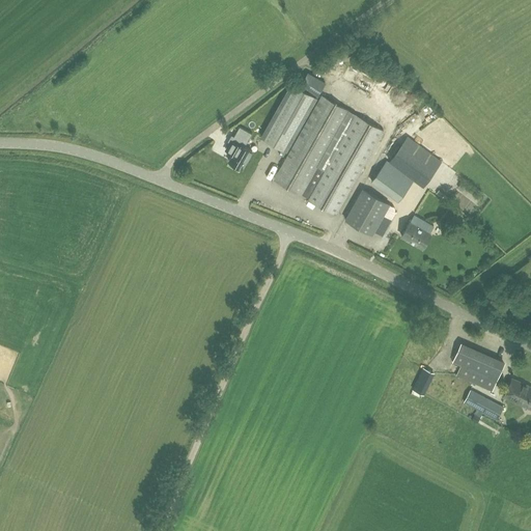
[(337,59),(332,70),(354,81),(359,71),(337,59)]
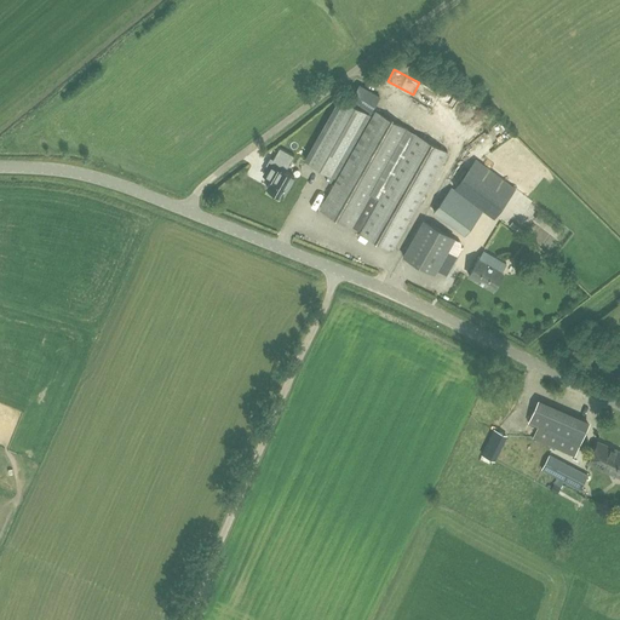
[(438,80),(435,86),(445,91),(448,85),(438,80)]
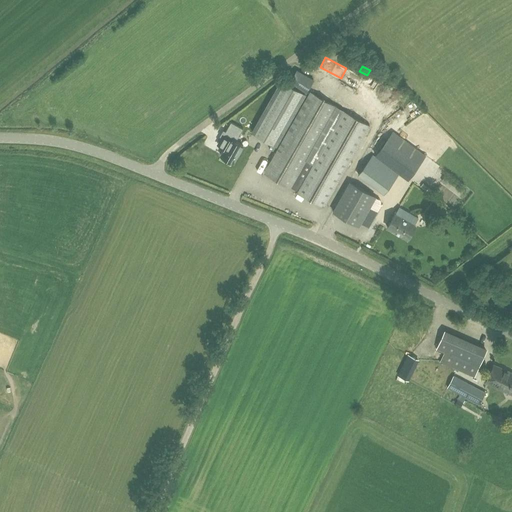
[(385,80),(376,87),(395,110),(404,103),(405,104),(414,96),(394,72),(385,80)]
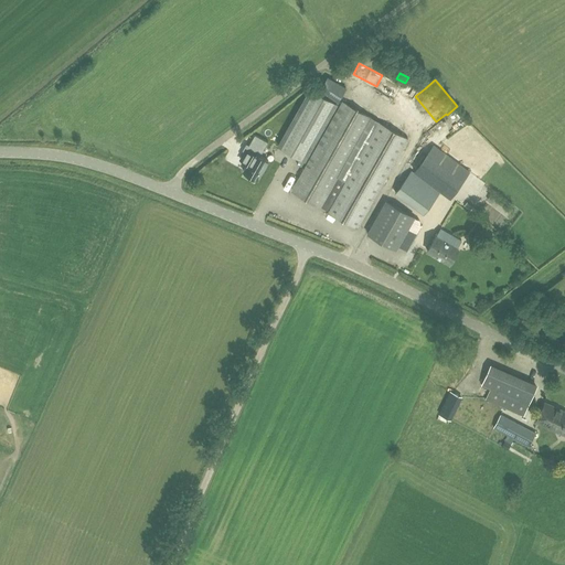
[(372,81),(369,86),(375,92),(380,86),(372,81)]
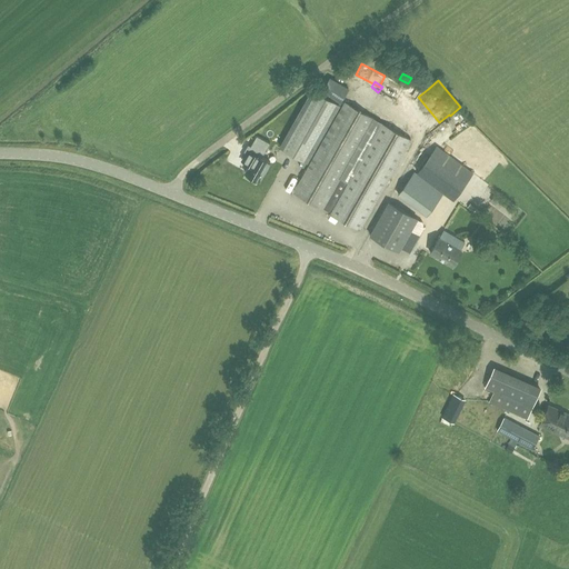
[(316,91),(282,149),(310,165),(342,107),(316,91)]
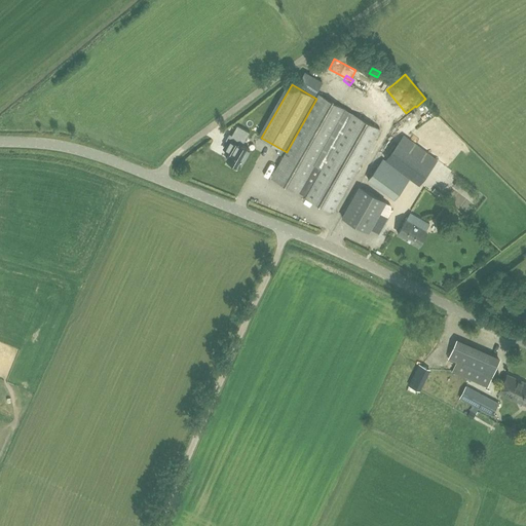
[(272,179),(299,194),(346,111),(320,96),(272,179)]
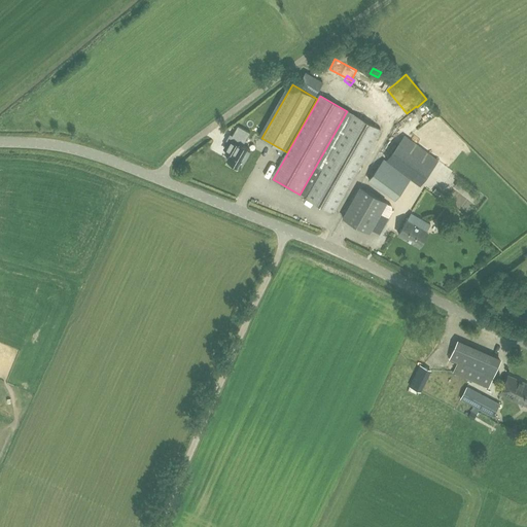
[(308,199),(335,214),(382,132),(355,116),(308,199)]
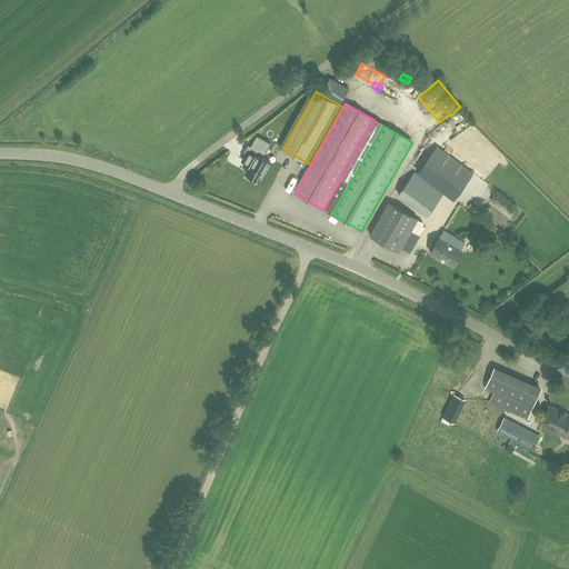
[(241,161),(249,166),(245,173),(259,181),(270,162),(261,157),(265,151),(269,143),(256,136),(250,147),(248,146),(245,151),(247,152),(241,161)]
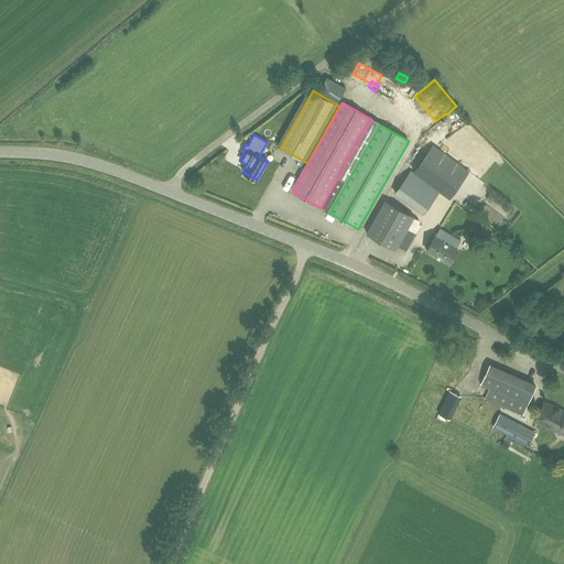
[(445,154),(432,144),(416,165),(419,166),(414,171),(448,196),(467,171),(445,154)]
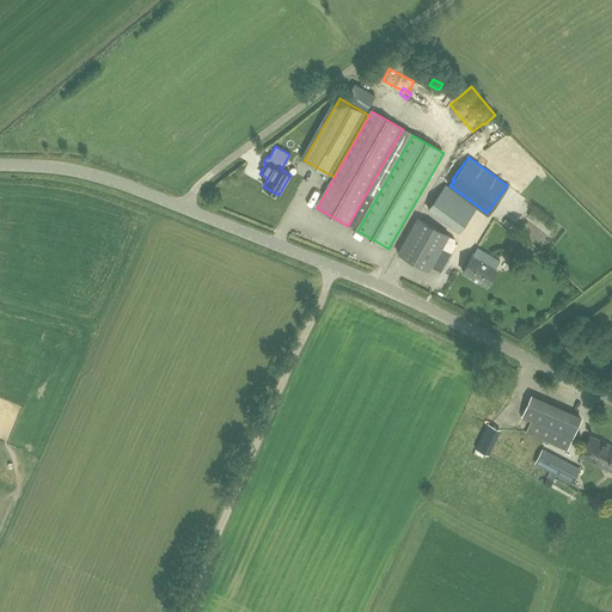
[(446,185),(428,208),(459,232),(477,207),(450,188),(446,185)]
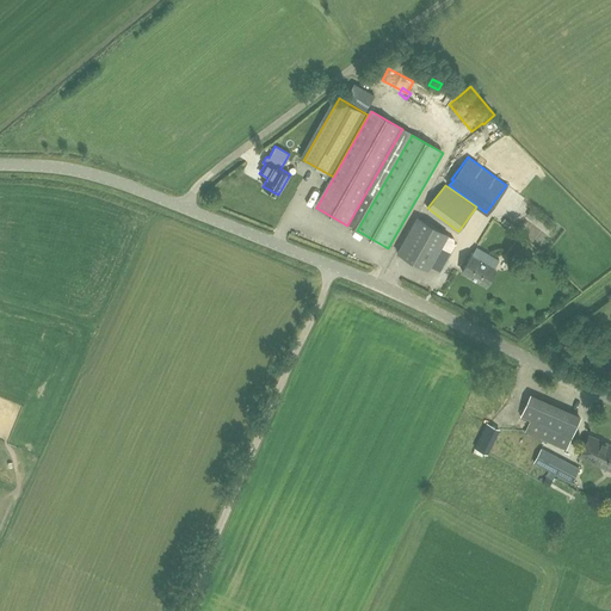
[(541,218),(536,224),(547,233),(551,227),(541,218)]
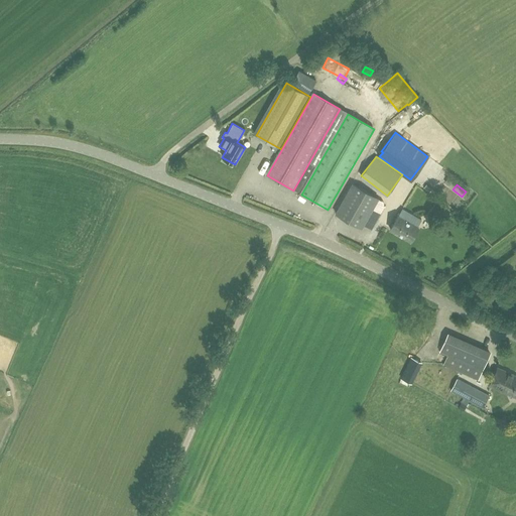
[(366,227),(372,230),(380,215),(374,211),(380,201),(354,185),(337,215),(364,230),(366,227)]
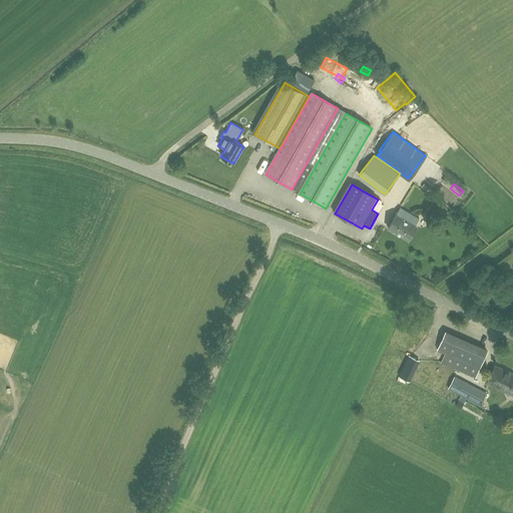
[(294,209),(296,203),(285,199),(283,205),(294,209)]
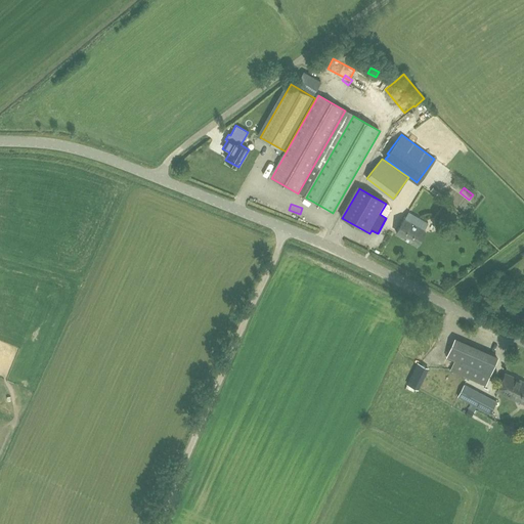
[(398,234),(419,247),(427,233),(431,226),(430,225),(418,218),(410,214),(409,216),(406,221),(398,234)]
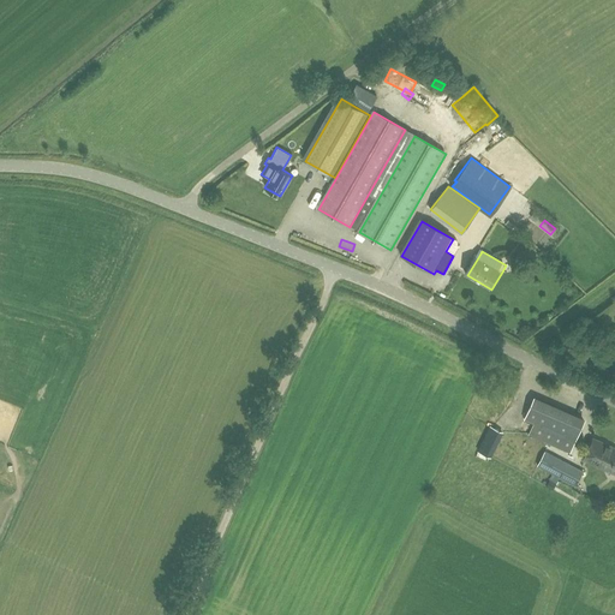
[(533,398),(524,419),(533,424),(529,435),(569,453),(584,421),(533,398)]
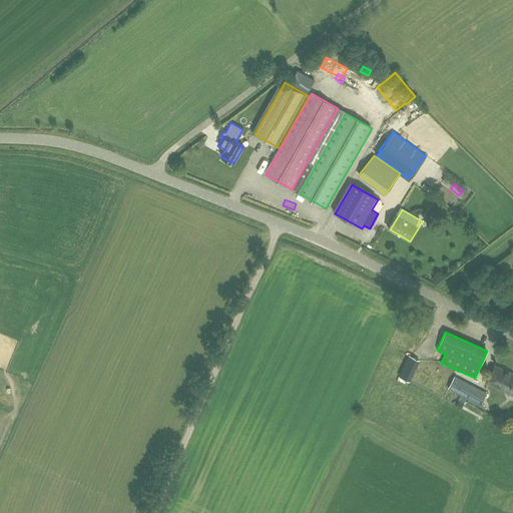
[(410,380),(412,377),(420,361),(409,355),(399,376),(410,382),(410,380)]
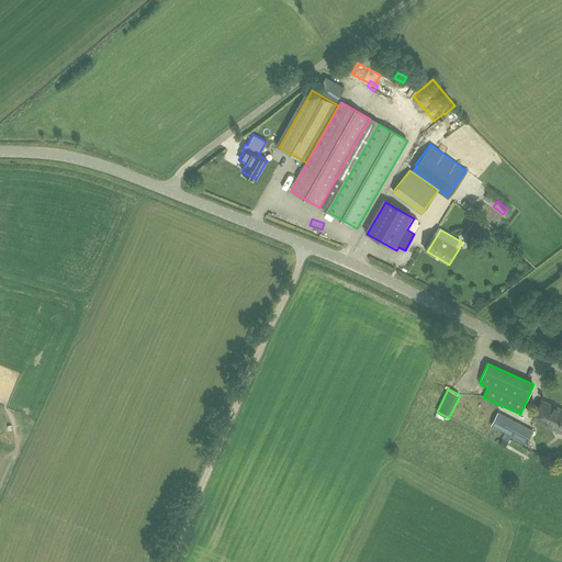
[(561,409),(542,401),(534,419),(561,431),(561,409)]
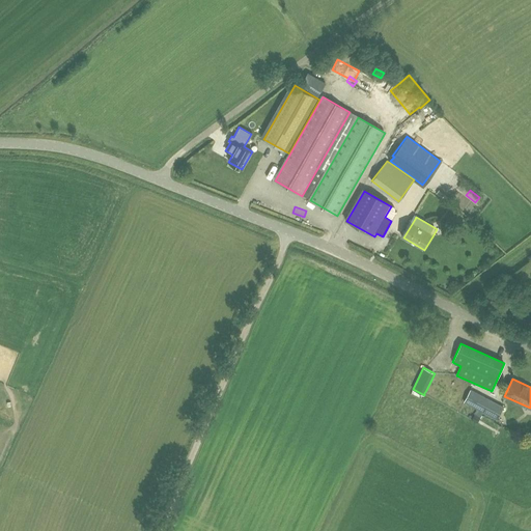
[(471,390),(465,402),(498,419),(504,407),(471,390)]
